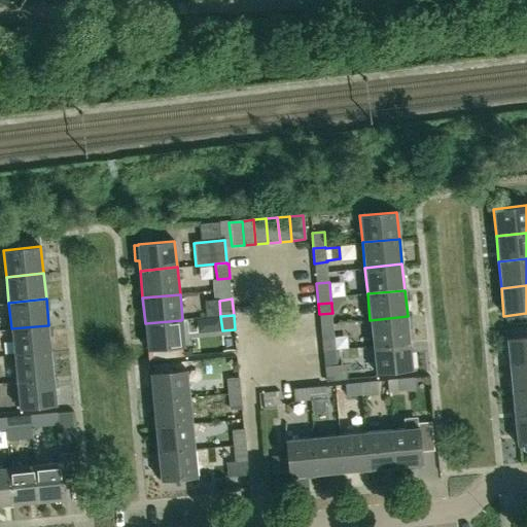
[(373,346),(410,343),(408,316),(370,320),(373,346)]
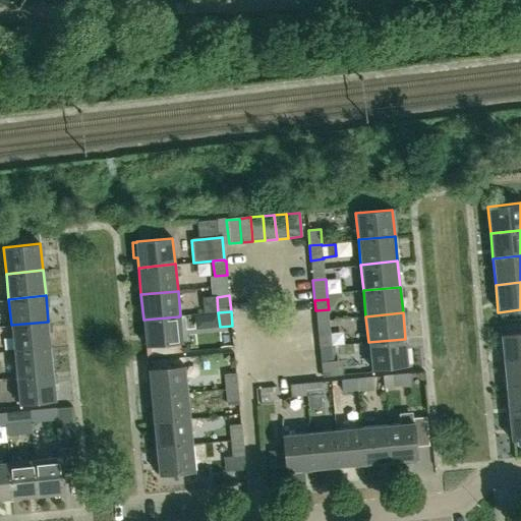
[(146,346),(147,346),(182,342),(179,316),(143,320),(146,346)]
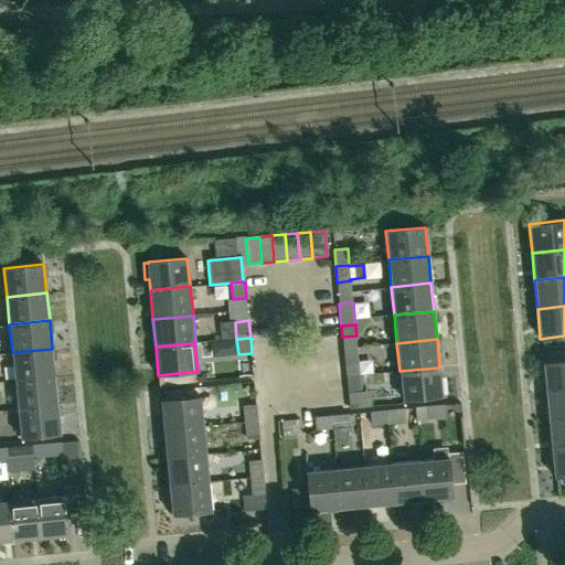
[(14,381),(55,376),(52,349),(12,352),(14,381)]
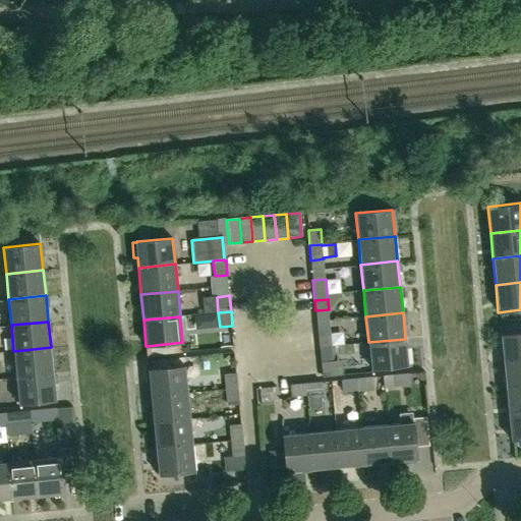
[(319,341),(332,340),(331,330),(317,331),(319,341)]
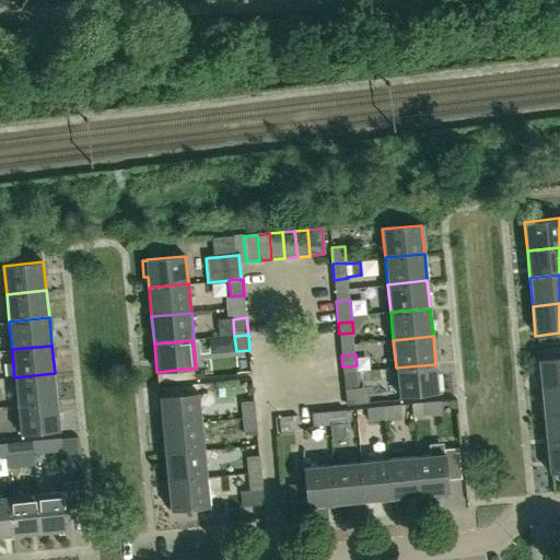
[(540,388),(559,386),(559,358),(538,360),(540,388)]
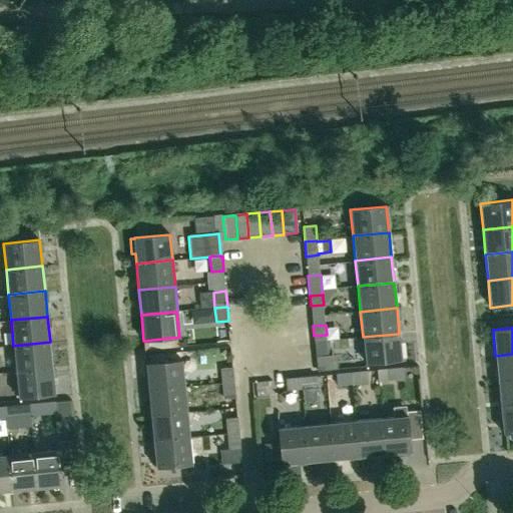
[(401,360),(399,334),(363,337),(363,338),(366,364),(401,360)]
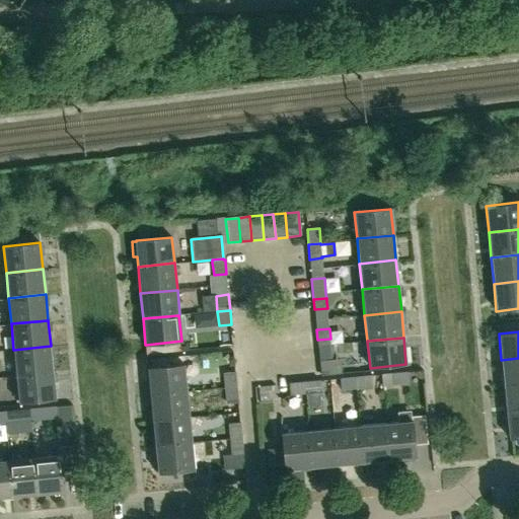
[(319,361),(332,359),(330,339),(317,340),(319,361)]
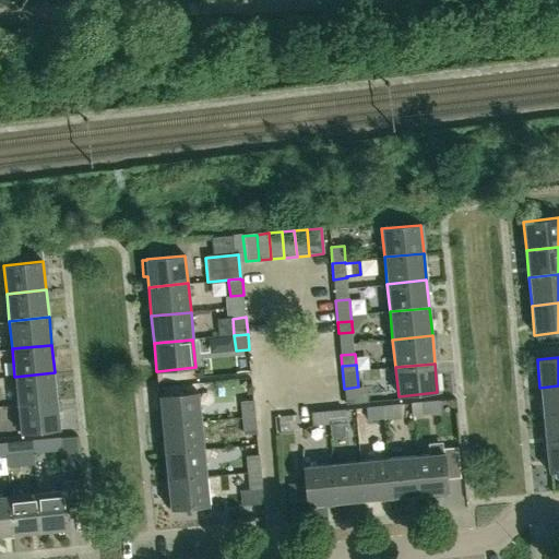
[(18,404),(57,401),(55,372),(14,377),(18,404)]
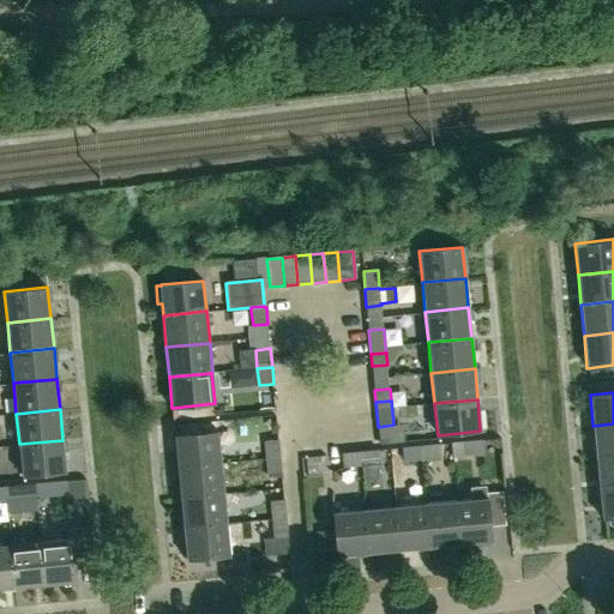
[(596,457),(613,455),(613,423),(593,426),(596,457)]
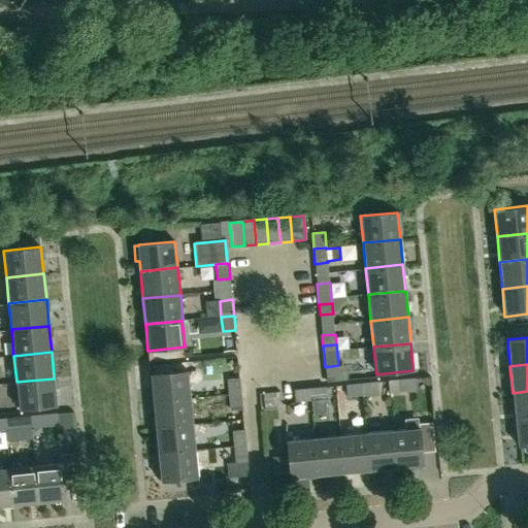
[(153,401),(190,398),(188,370),(151,374),(153,401)]
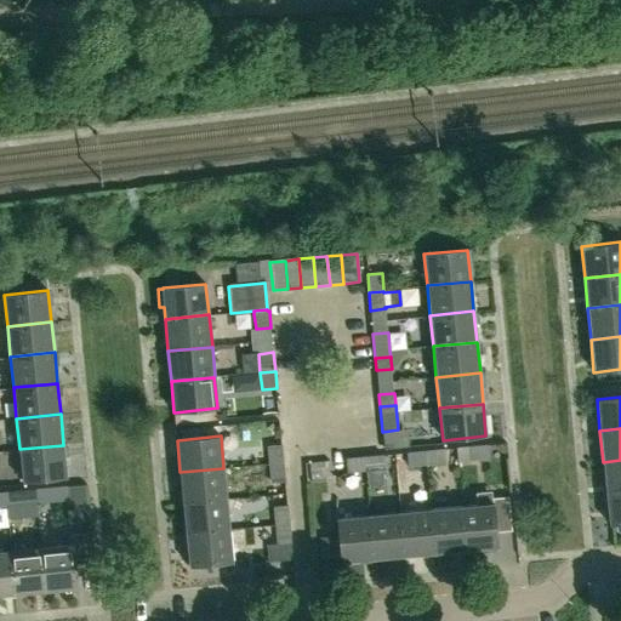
[(269,463),(284,462),(281,444),(267,445),(269,463)]
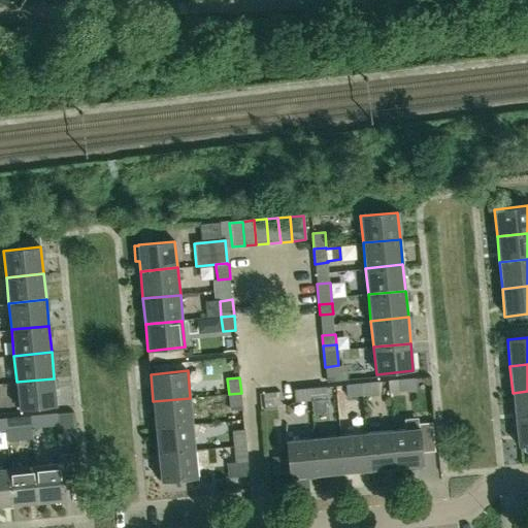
[(399,392),(416,390),(415,377),(398,378),(399,392)]
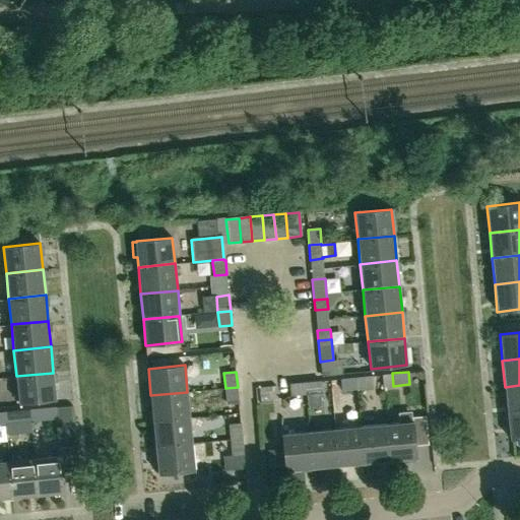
[(19,403),(56,399),(53,373),(16,376),(19,403)]
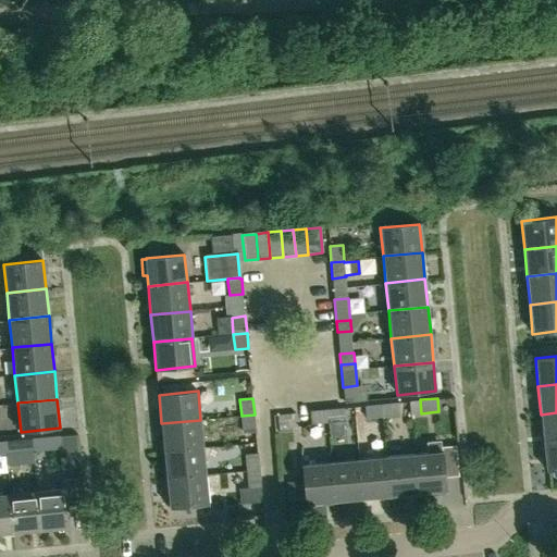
[(383,417),(399,416),(398,401),(382,404),(383,417)]
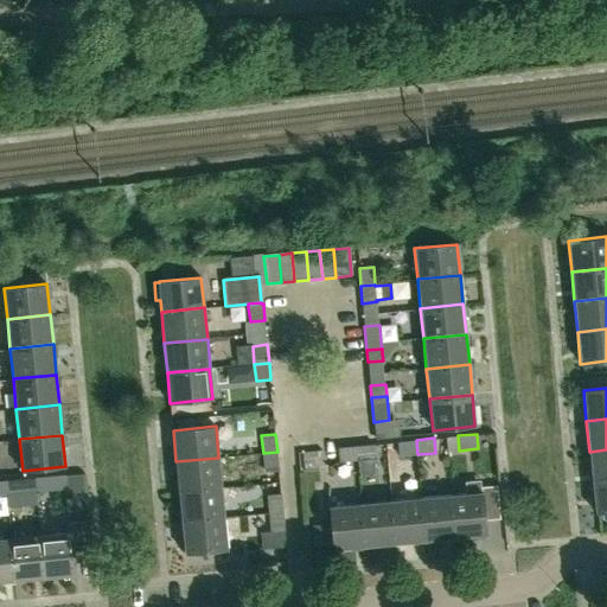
[(398,457),(417,454),(416,440),(397,441),(398,457)]
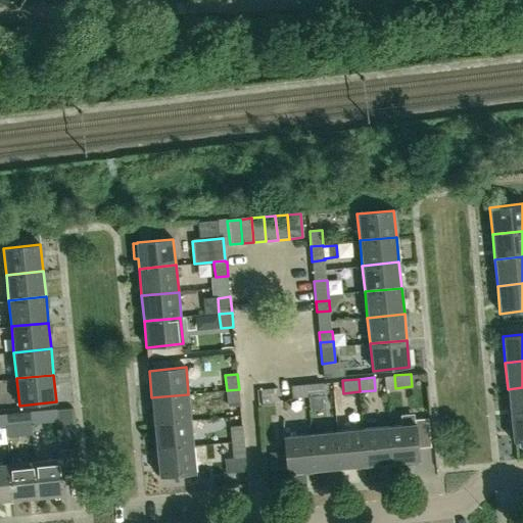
[(308,396),(324,395),(323,382),(306,384),(308,396)]
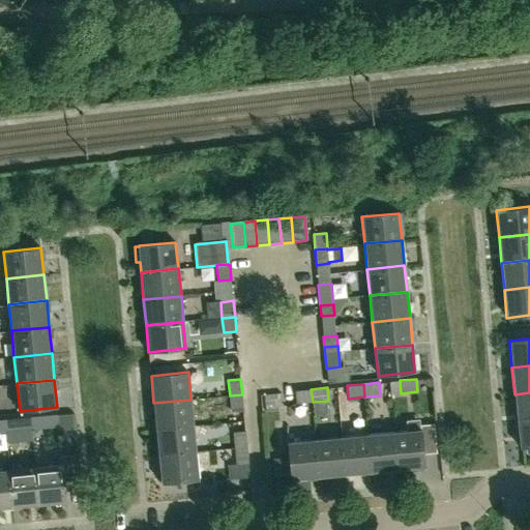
[(296,403),(313,402),(311,389),(295,390),(296,403)]
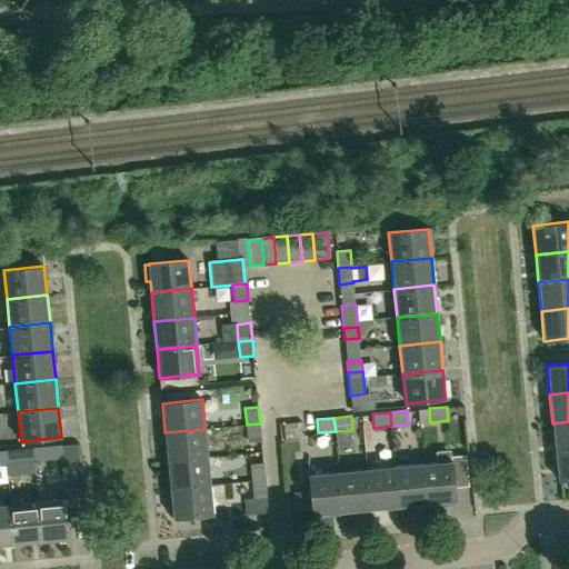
[(555,452),(568,450),(568,421),(552,423),(555,452)]
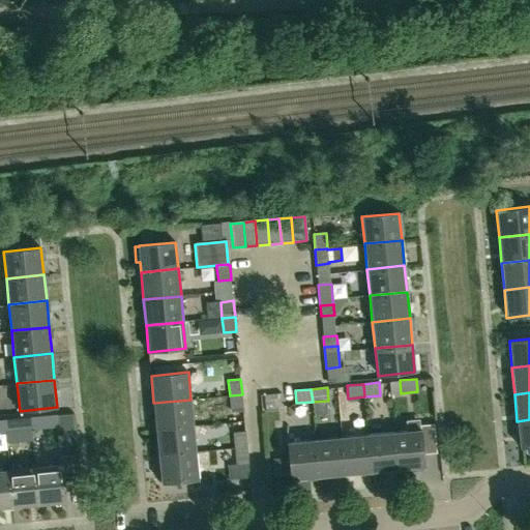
[(231,412),(244,410),(242,394),(230,395),(231,412)]
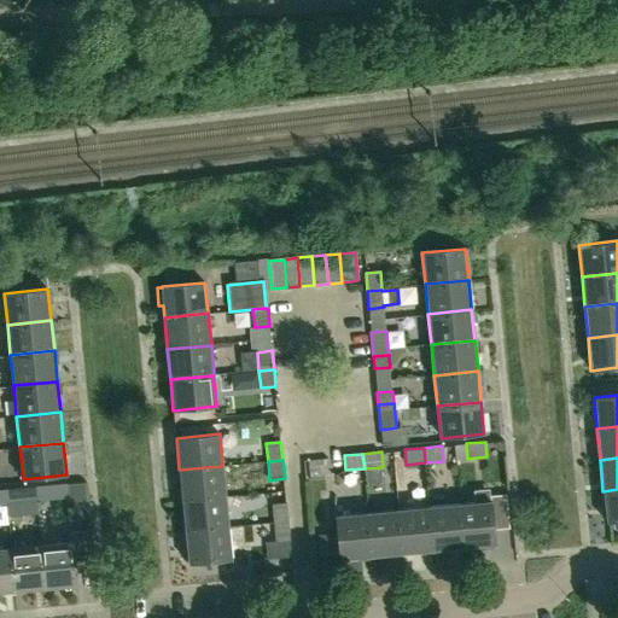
[(182,500),(226,496),(222,466),(179,470),(182,500)]
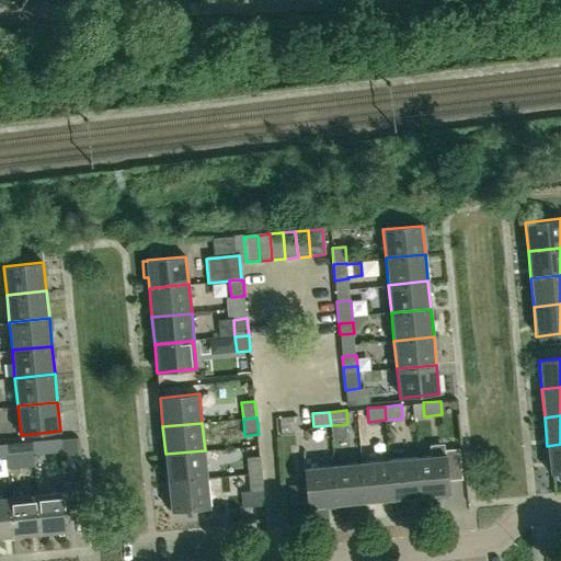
[(45,454),(63,451),(61,438),(44,439),(45,454)]
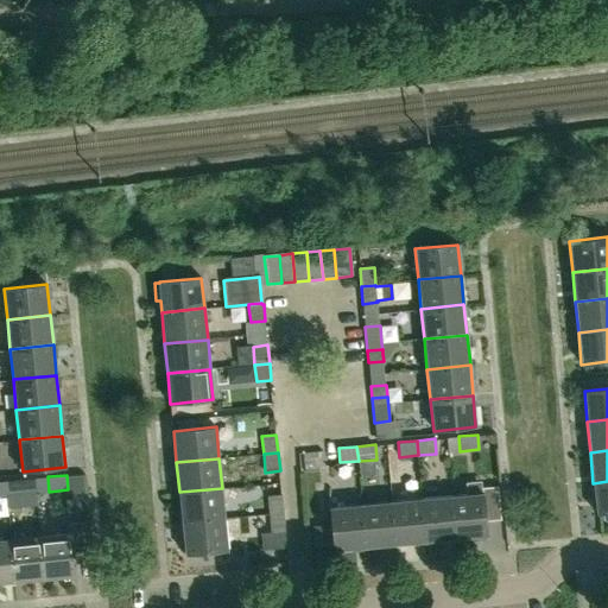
[(6,495),(25,493),(24,479),(5,481),(6,495)]
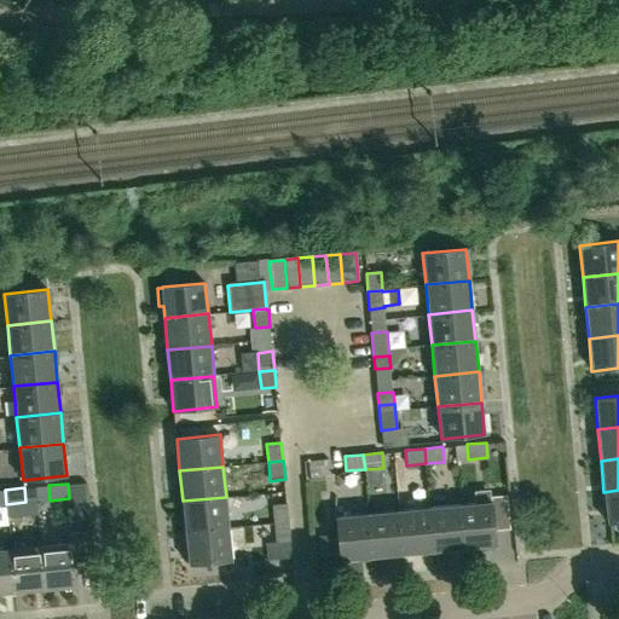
[(607,524),(618,521),(618,490),(603,492),(607,524)]
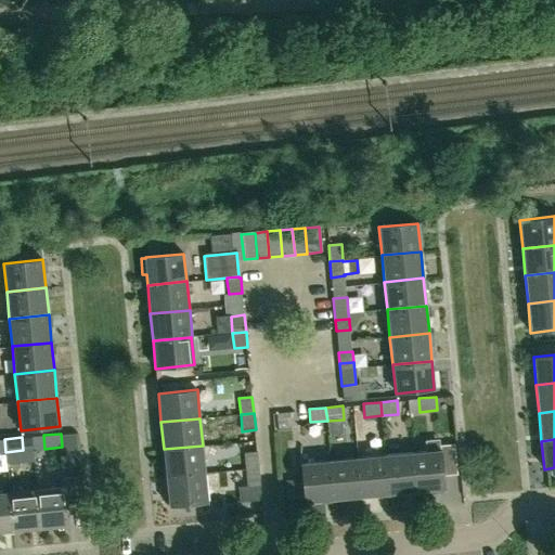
[(415,492),(444,489),(443,476),(456,475),(453,444),(438,446),(439,450),(412,453),(415,492)]
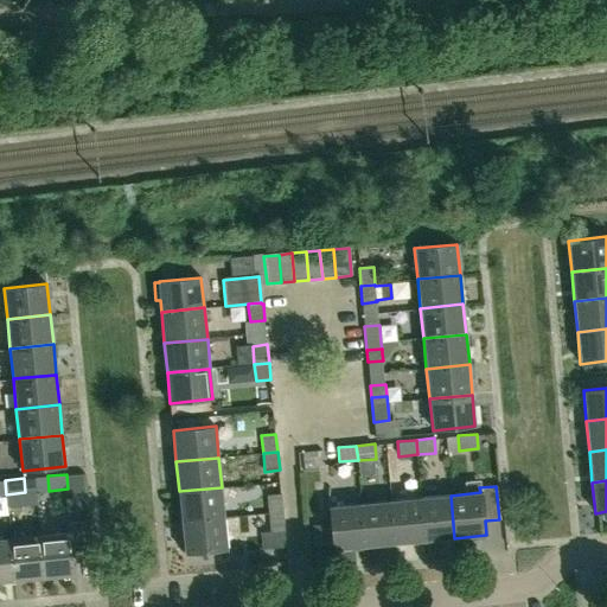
[(181,522),(224,518),(222,487),(179,491),(181,522)]
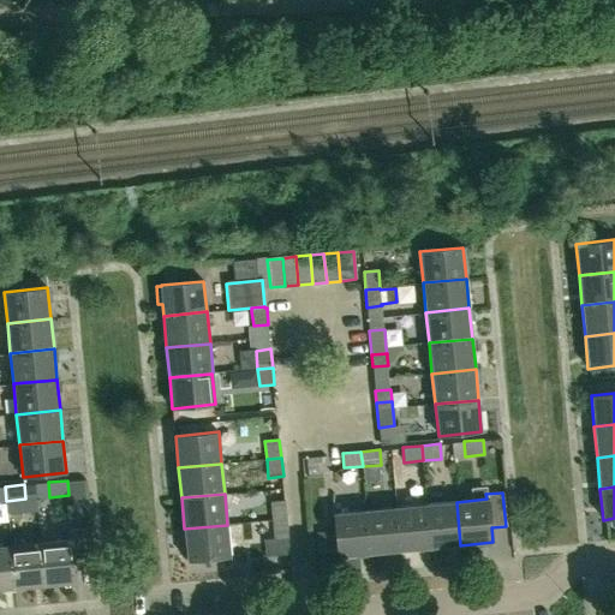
[(273,520),(287,518),(285,500),(270,501),(273,520)]
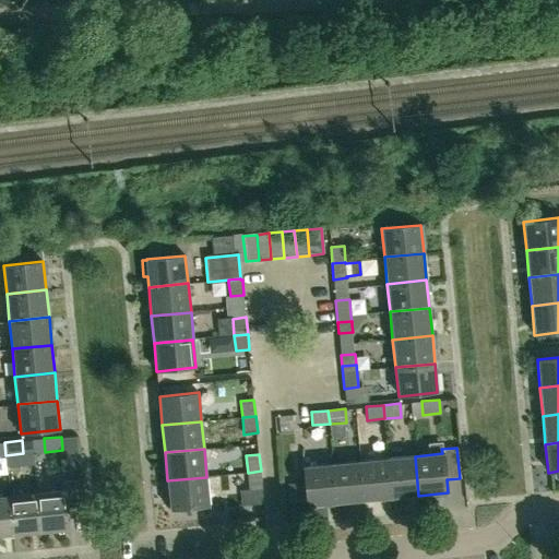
[(391,498),(418,496),(415,456),(387,459),(391,498)]
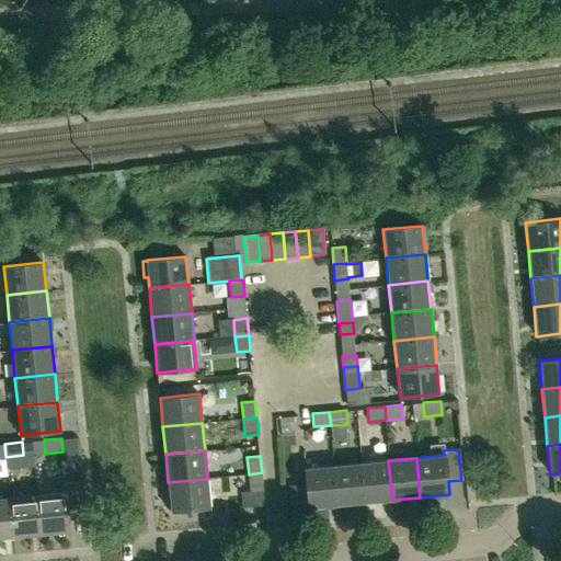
[(364,503),(392,500),(388,460),(361,462),(364,503)]
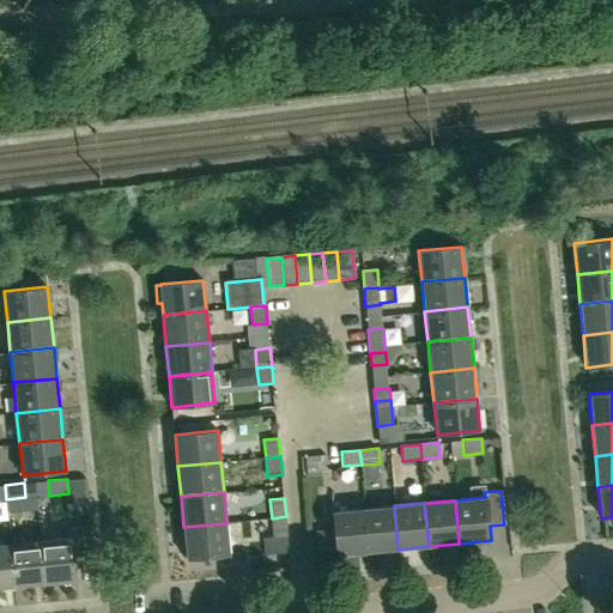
[(368,552),(398,550),(394,505),(363,509),(368,552)]
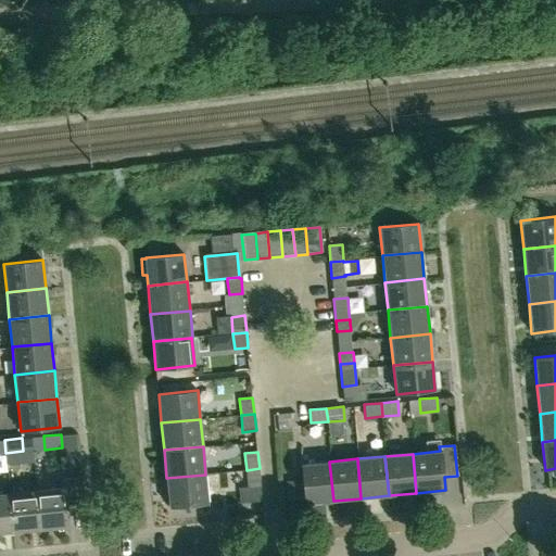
[(305,504),(333,501),(329,462),(301,464),(305,504)]
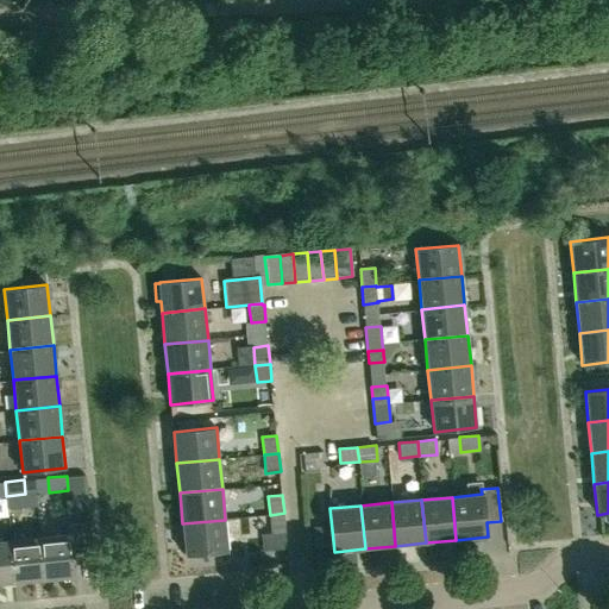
[(271,533),(287,532),(284,513),(270,515),(271,533)]
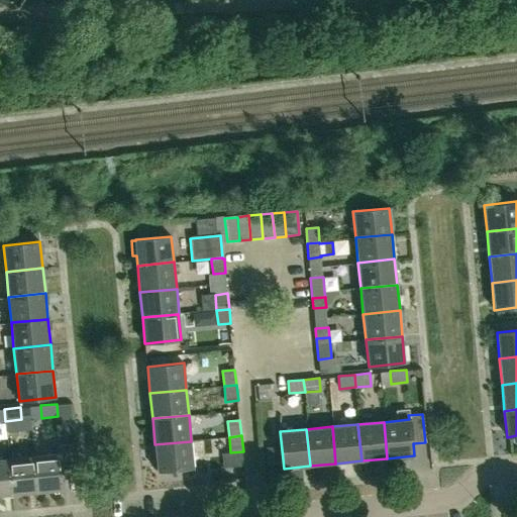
[(158,472),(194,468),(191,441),(154,444),(158,472)]
